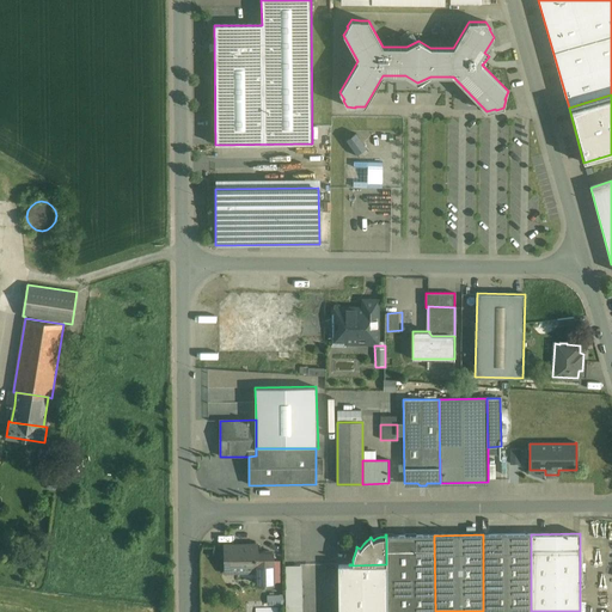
[(531,611),(531,534),(483,534),(483,611),(531,611)]
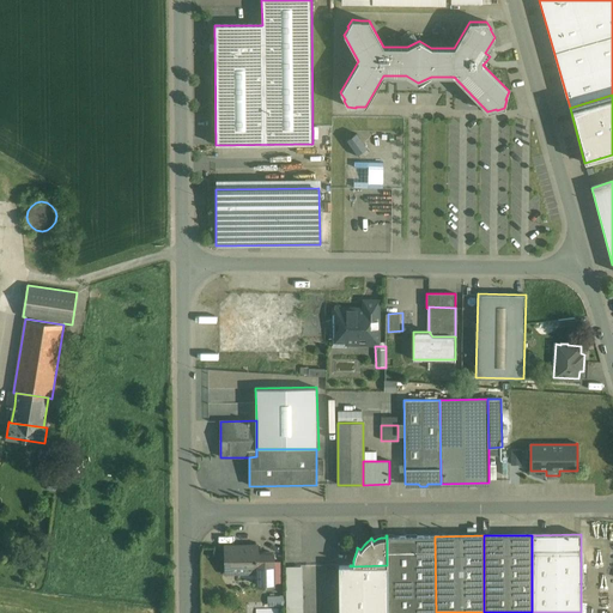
[(436,612),(435,536),(387,536),(387,565),(387,612),(436,612)]
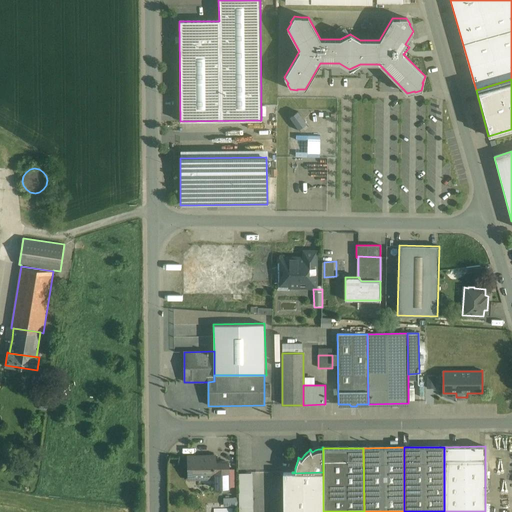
[(204,456),(195,456),(195,457),(188,457),(188,479),(215,478),(216,478),(216,462),(216,456),(204,457),(204,456)]
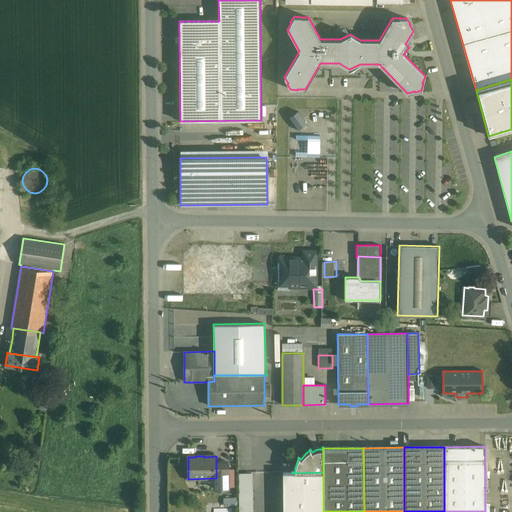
[(229,489),(228,462),(216,462),(216,478),(215,478),(215,489),(229,489)]
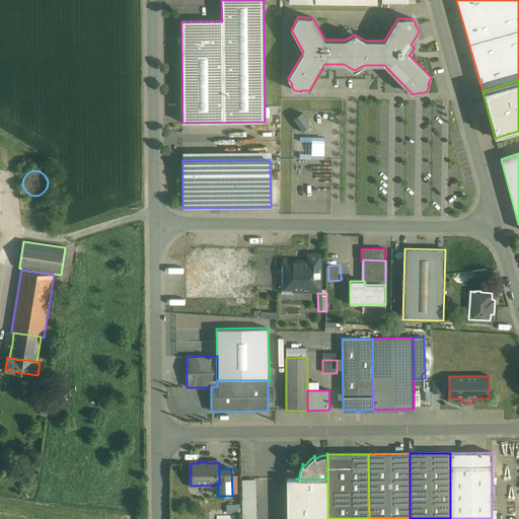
[(296,479),(287,479),(287,518),(327,518),(327,478),(296,479)]
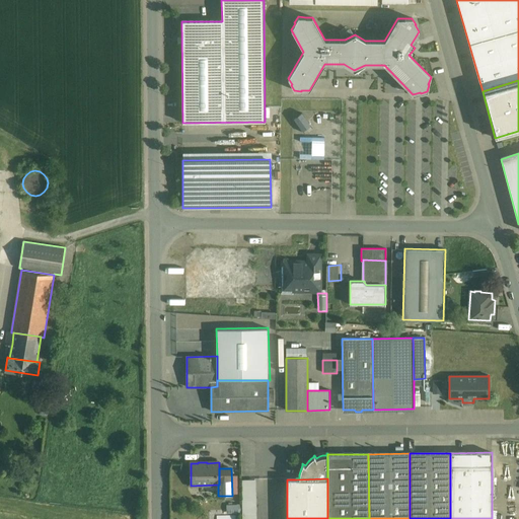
[(254,518),(254,479),(242,479),(242,518),(254,518)]
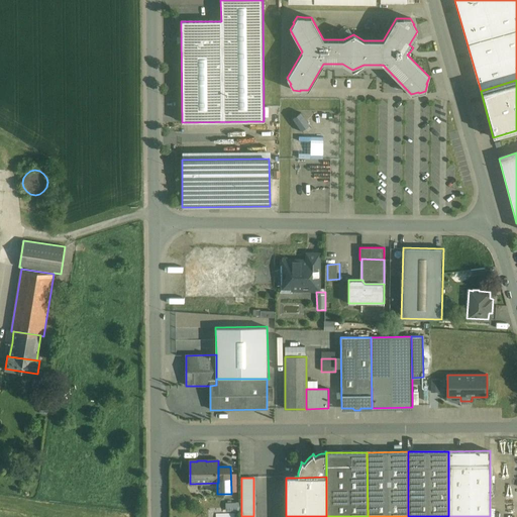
[(516,516),(516,489),(506,489),(506,516),(516,516)]
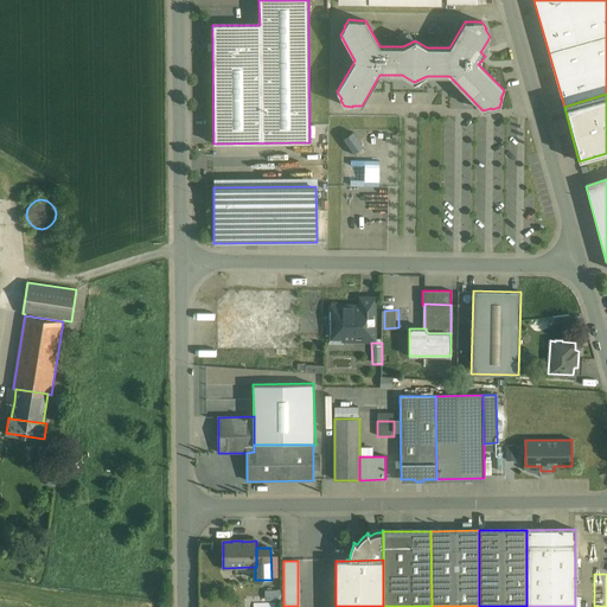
[(281,599),(281,589),(267,589),(267,599),(281,599)]
